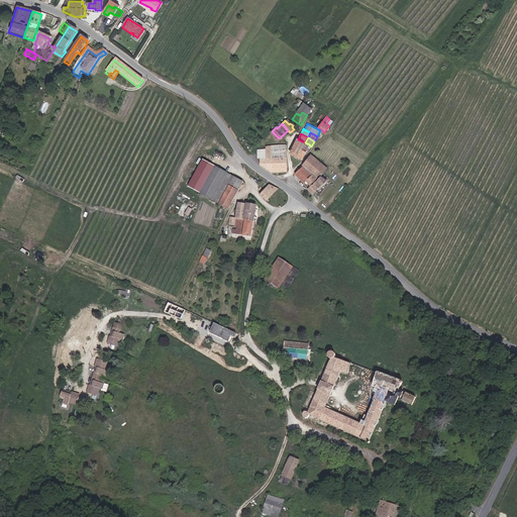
[(306,150),(302,148),(305,142),(298,139),(291,152),(303,159),(307,150),(306,150)]
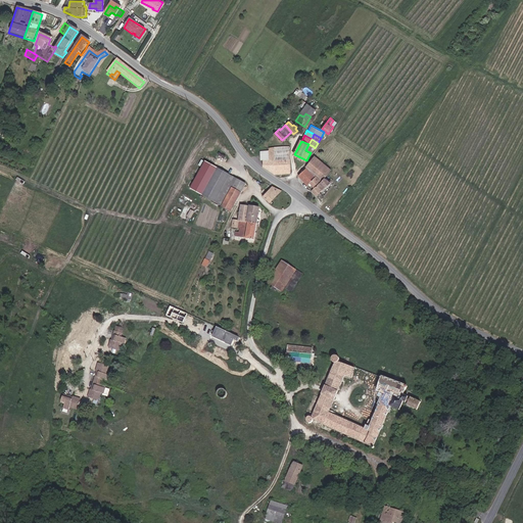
[(274,155),(289,154),(289,146),(274,147),(274,155)]
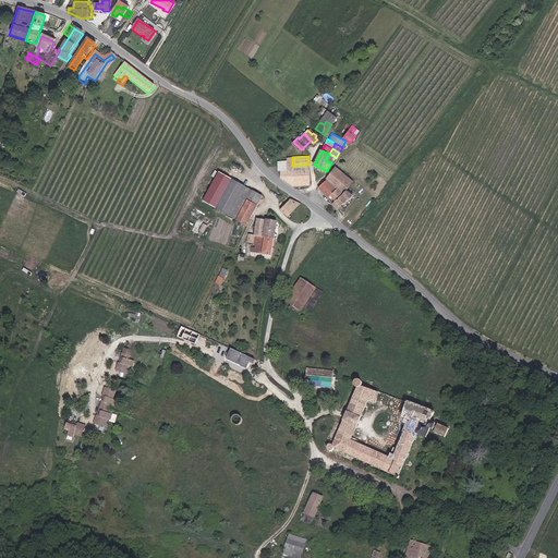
[(292,185),(292,171),(292,167),(286,167),(286,160),(278,160),(277,170),(279,170),(279,180),(292,186),(292,185)]
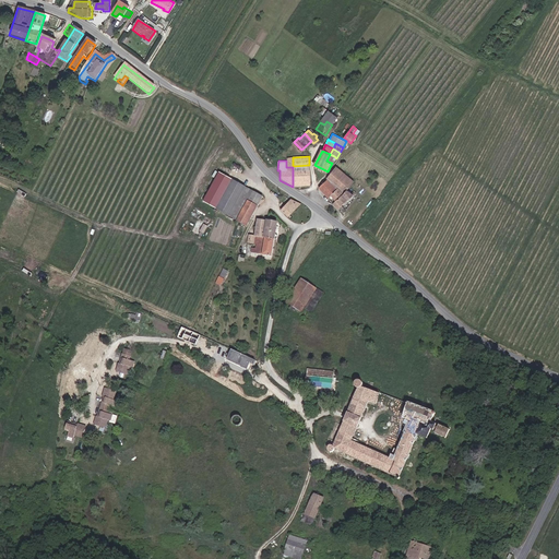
[(346,191),(354,182),(336,167),(328,178),(328,179),(319,187),(328,198),(331,195),(336,201),(346,191)]
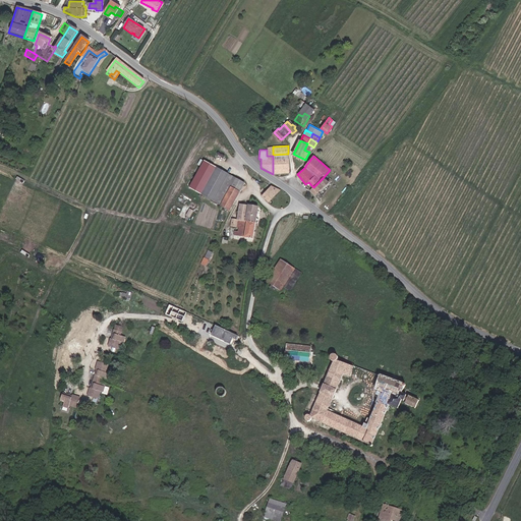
[(273,173),(281,172),(281,160),(273,160),(273,173)]
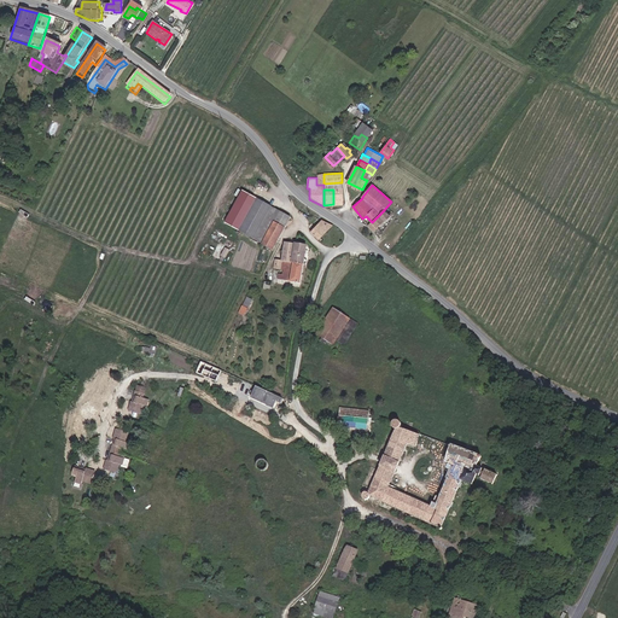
[(235,234),(260,248),(278,215),(254,202),(235,234)]
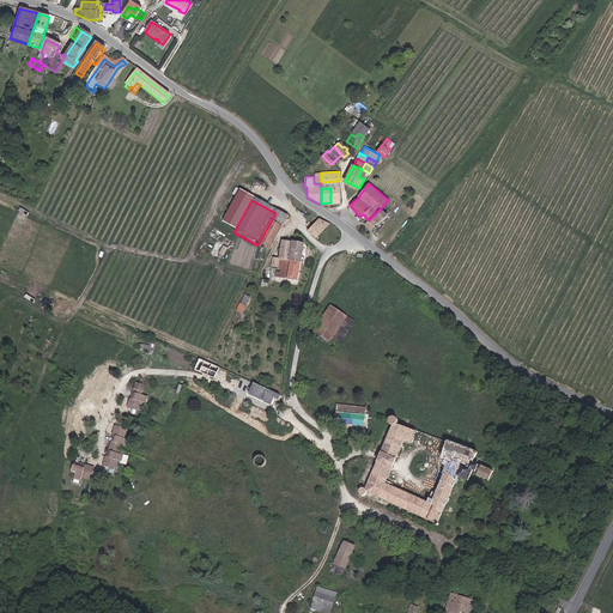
[(370,229),(387,214),(380,210),(369,220),(365,223),(370,229)]
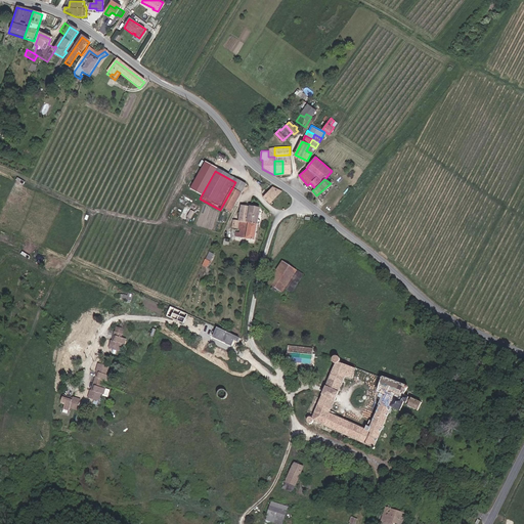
[(220,210),(228,215),(244,187),(235,182),(220,210)]
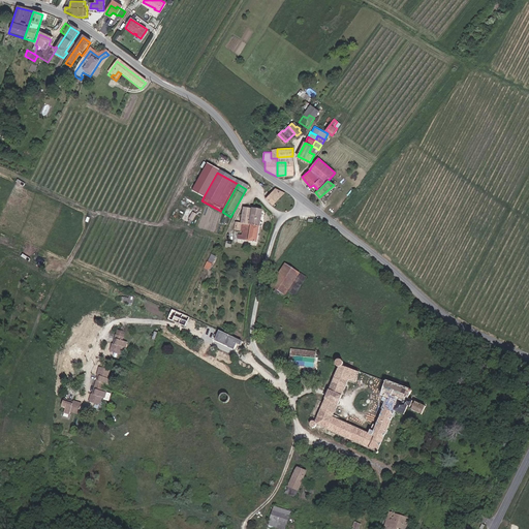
[(273,207),(285,194),(275,188),(265,199),(272,207),(273,207)]
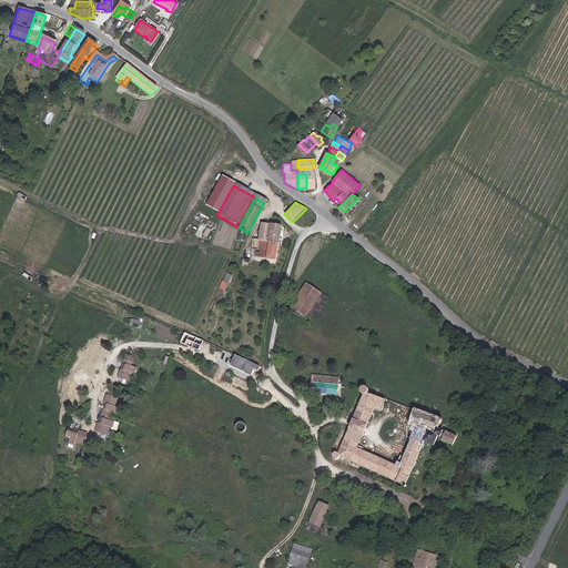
[(252,260),(275,263),(280,229),(260,225),(257,242),(251,241),(249,250),(253,251),(254,249),(260,250),(259,253),(256,252),(255,254),(253,254),(252,260)]
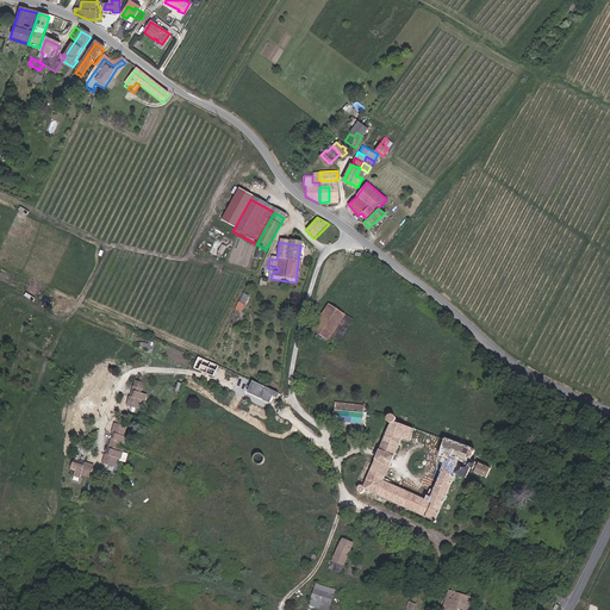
[(243,292),(237,309),(243,311),(250,294),(243,292)]
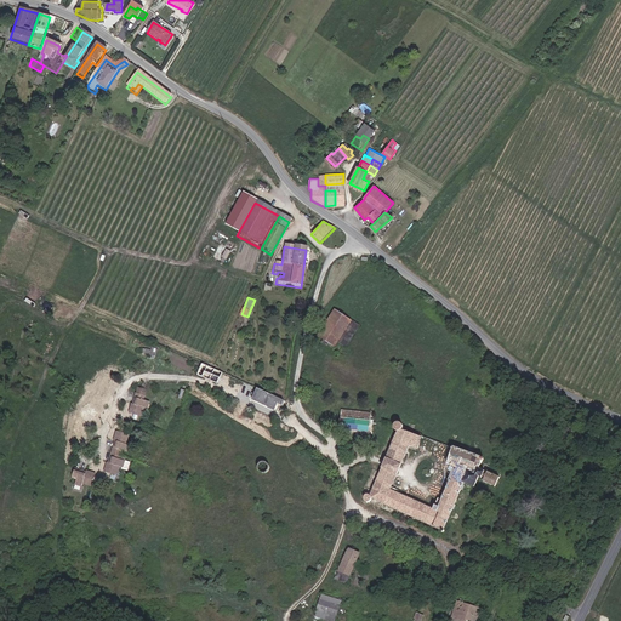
[(332,346),(335,342),(348,320),(331,311),(315,336),(322,340),(328,343),(332,346)]
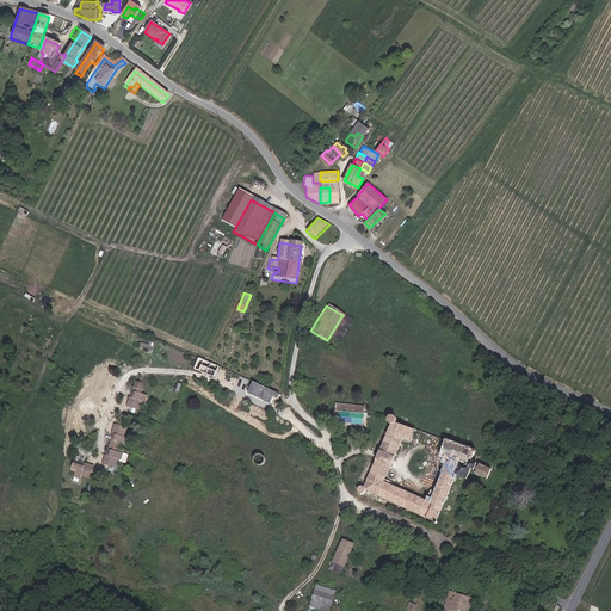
[(329,337),(338,341),(350,320),(343,315),(329,337)]
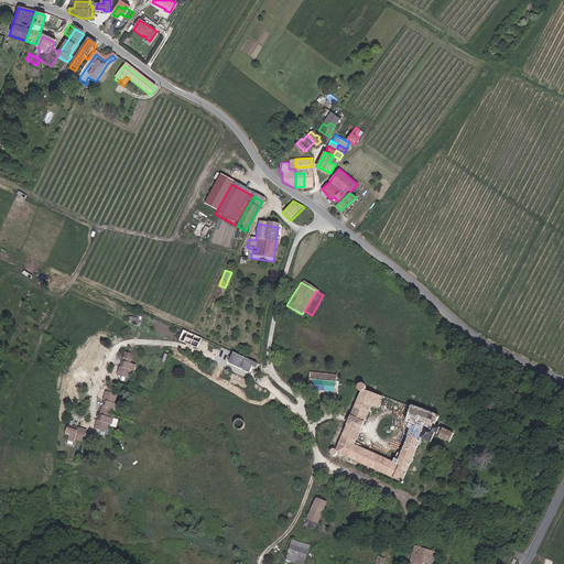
[(177,340),(196,348),(199,338),(182,331),(177,340)]
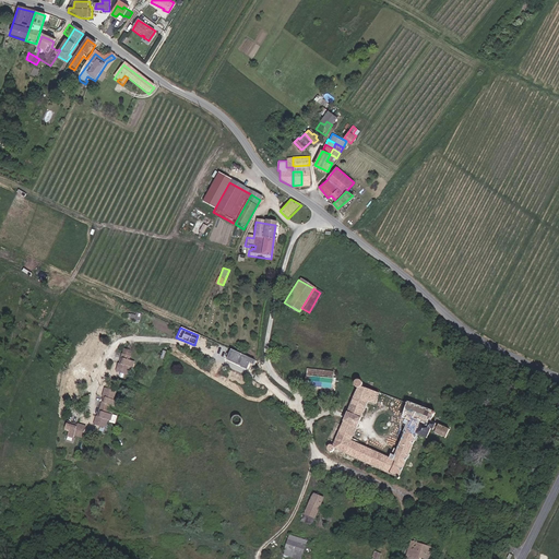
[(254,364),(256,359),(232,349),(227,360),(242,367),(241,368),(247,370),(250,363),(254,364)]
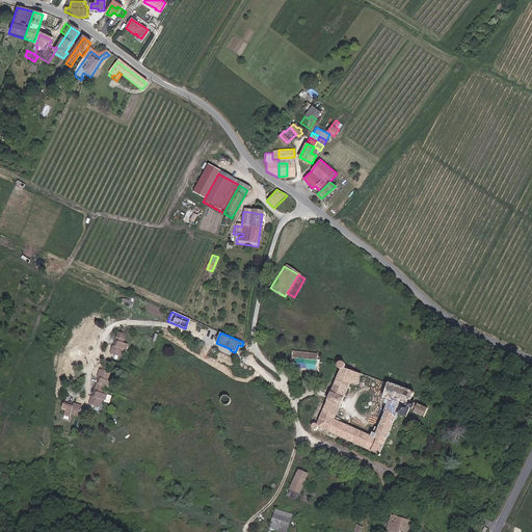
[(125,351),(127,351),(129,345),(124,344),(126,340),(117,337),(116,342),(118,342),(116,348),(113,347),(110,354),(123,357),(125,351)]
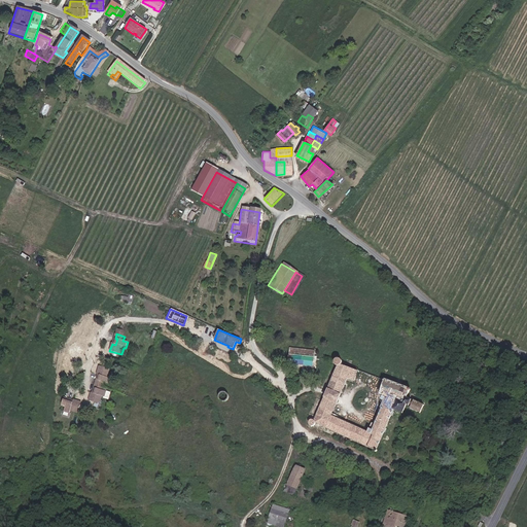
[(289,365),(313,367),(314,357),(289,356),(289,365)]
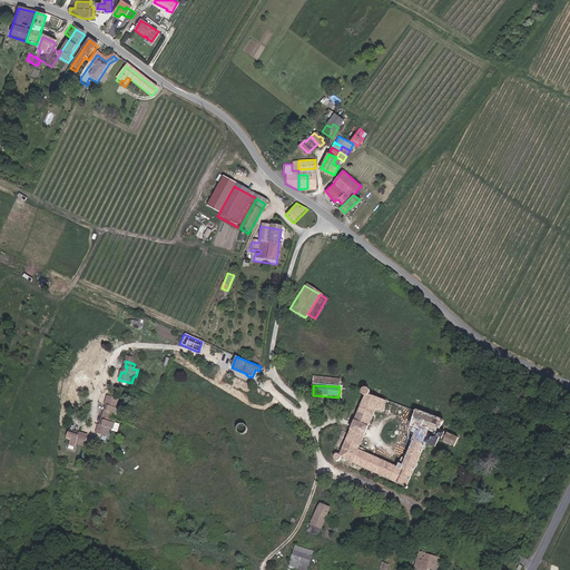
[(369,452),(360,448),(375,411),(382,414),(387,401),(372,394),(372,390),(369,387),(363,390),(362,392),(362,394),(365,397),(341,455),(340,455),(336,455),(335,457),(334,459),(334,461),(336,463),(336,465),(337,468),(354,475),(357,465),(402,485),(403,488),(405,489),(409,489),(409,484),(428,442),(436,446),(441,436),(445,438),(446,441),(457,444),(459,439),(448,433),(446,435),(444,434),(444,432),(441,431),(444,422),(418,412),(411,426),(415,429),(413,435),(415,436),(406,460),(402,458),(397,469),(367,455),(369,452)]
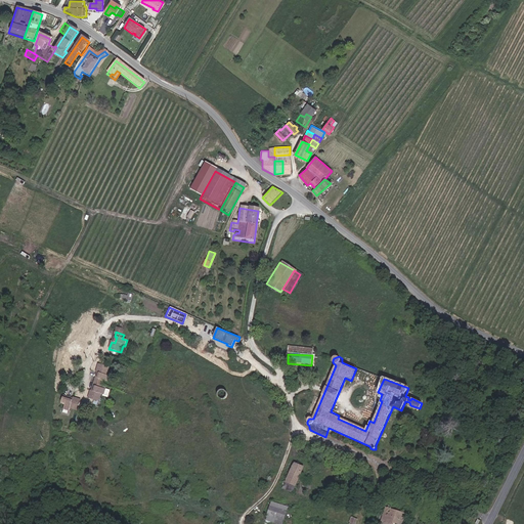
[(105,389),(100,388),(102,381),(107,383),(108,376),(106,375),(108,367),(98,364),(96,373),(99,374),(97,380),(95,379),(94,386),(96,387),(94,393),(91,392),(89,399),(98,402),(101,394),(103,395),(105,389)]
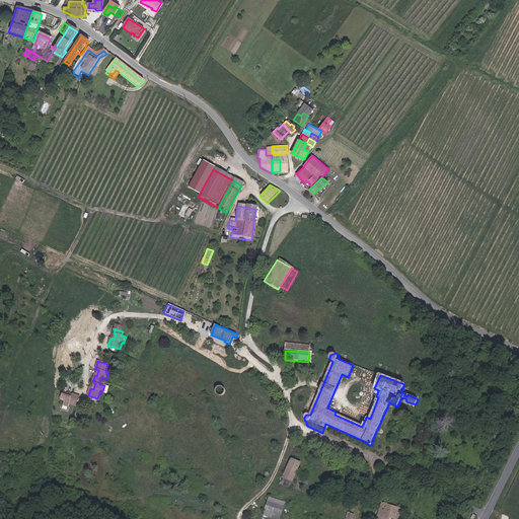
[(226,393),(226,391),(225,389),(222,387),(219,387),(217,389),(216,392),(217,394),(219,396),(221,397),(224,397),(225,395),(226,393)]
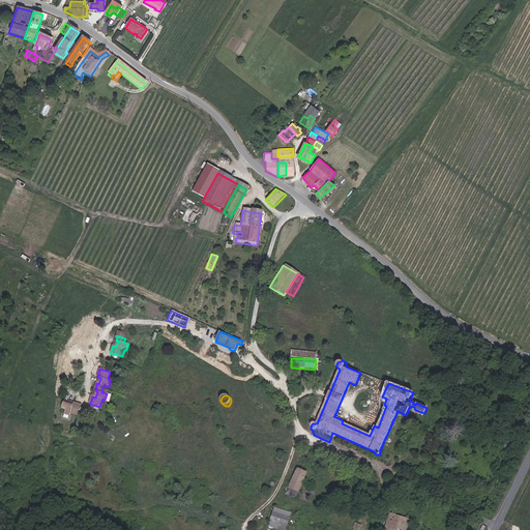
[(71,414),(79,416),(83,406),(75,403),(74,407),(68,405),(68,404),(64,403),(62,410),(66,411),(64,415),(70,417),(71,414)]
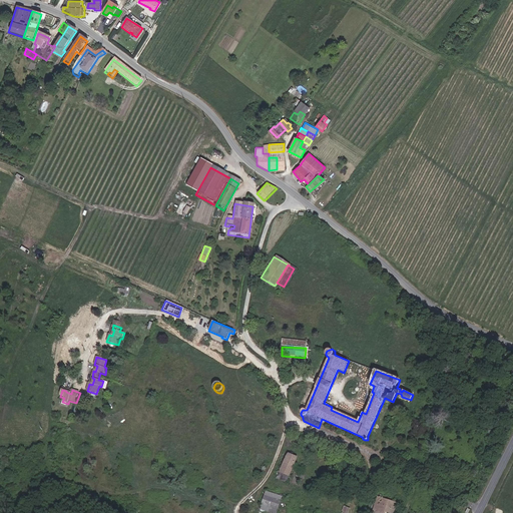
[(280,477),(289,481),(298,458),(288,455),(280,477)]
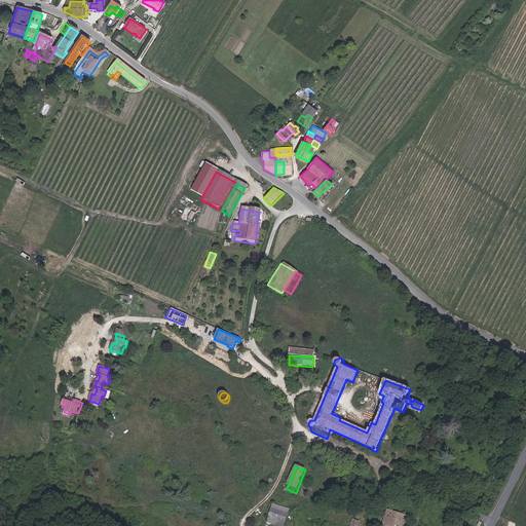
[(395,522),(402,525),(406,514),(386,505),(382,517),(387,519),(385,523),(383,525),(392,525),(395,522)]
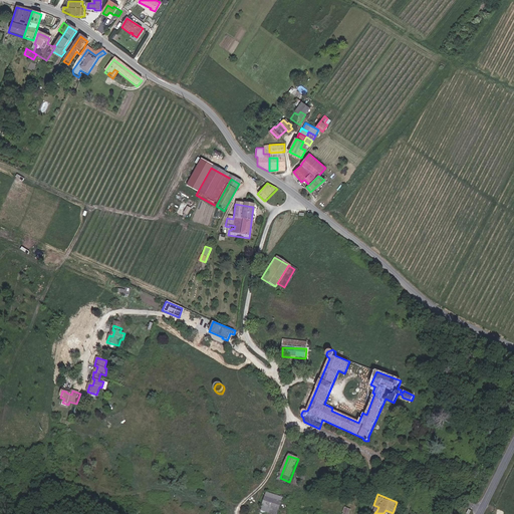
[(262,512),(267,513),(279,513),(283,503),(267,498),(262,512)]
